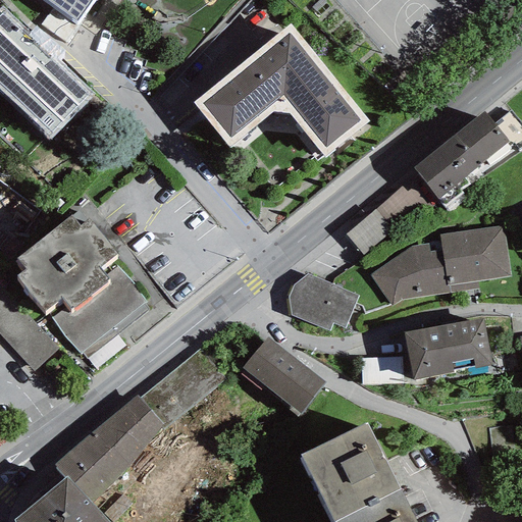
[(45,0),(75,22),(91,0),(45,0)]
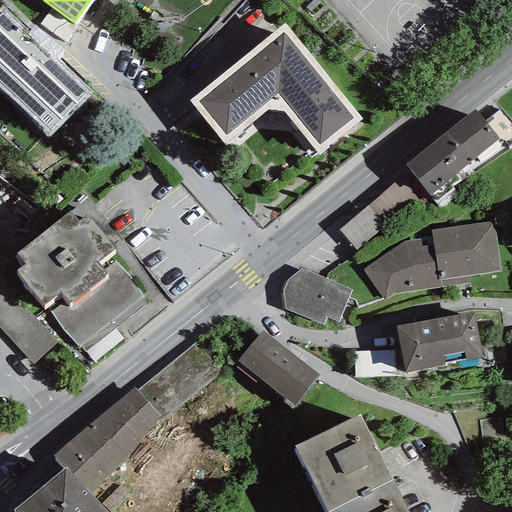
[(3,6),(0,9),(0,89),(49,137),(93,93),(3,6)]
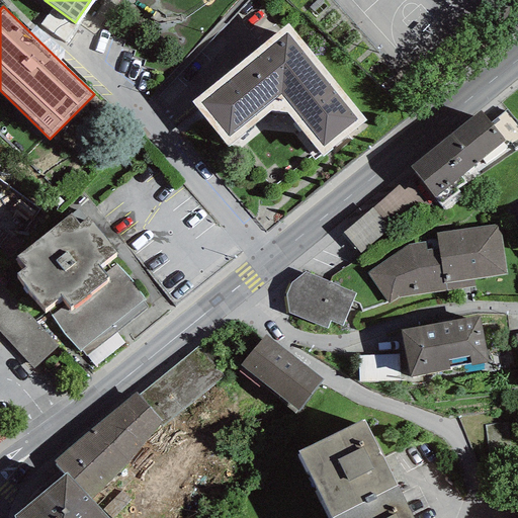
[(289,24),(191,101),(227,146),(271,111),(286,112),(321,156),(366,120),(289,24)]
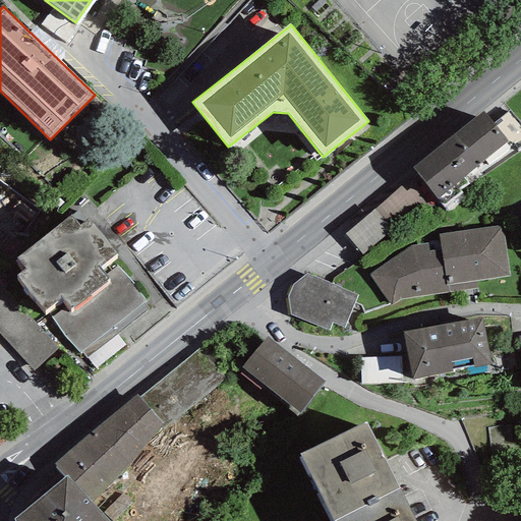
[(467,183),(462,177),(484,159),(488,165),(509,148),(505,142),(507,141),(482,111),(412,168),(444,207),(461,193),(459,190),(467,183)]
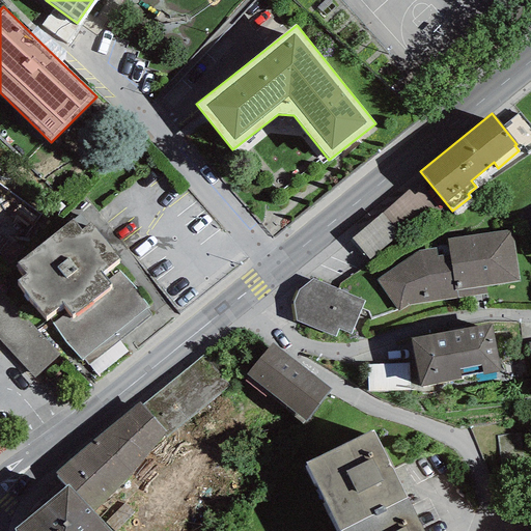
[(353,229),(368,250),(421,211),(406,190),(353,229)]
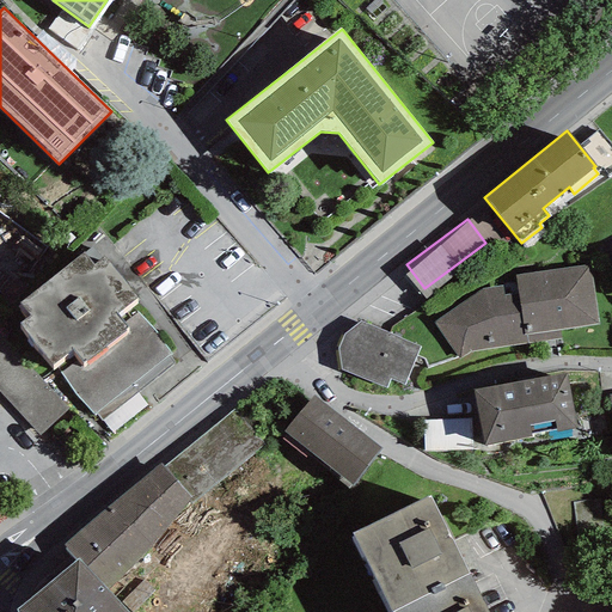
[(91,246),(19,303),(29,316),(19,323),(51,365),(54,363),(95,416),(97,414),(102,421),(175,363),(169,356),(171,354),(138,312),(123,323),(116,314),(138,299),(104,256),(101,259),(91,246)]
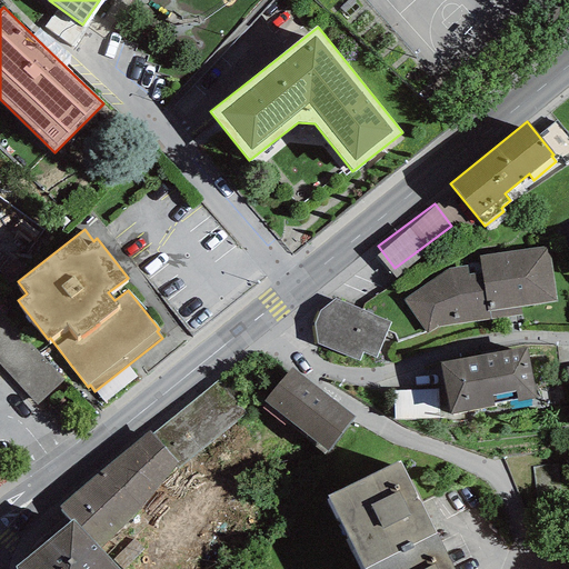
[(480,263),(448,268),(402,300),(427,333),(436,328),(456,325),(521,316),(519,306),(557,300),(548,246),(478,256),(480,263)]
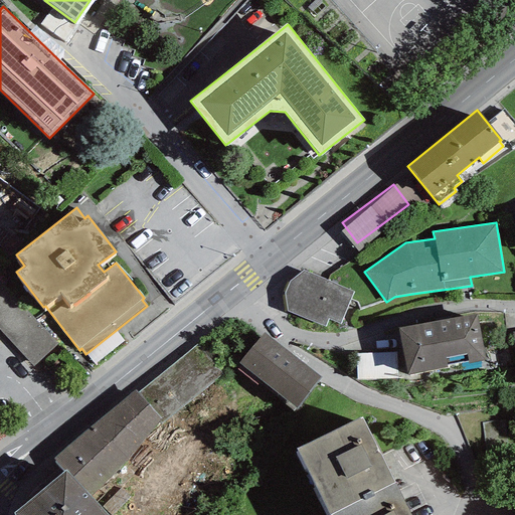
[(340,324),(354,293),(303,270),(291,280),(284,295),(285,311),(324,328),(328,319),(340,324)]
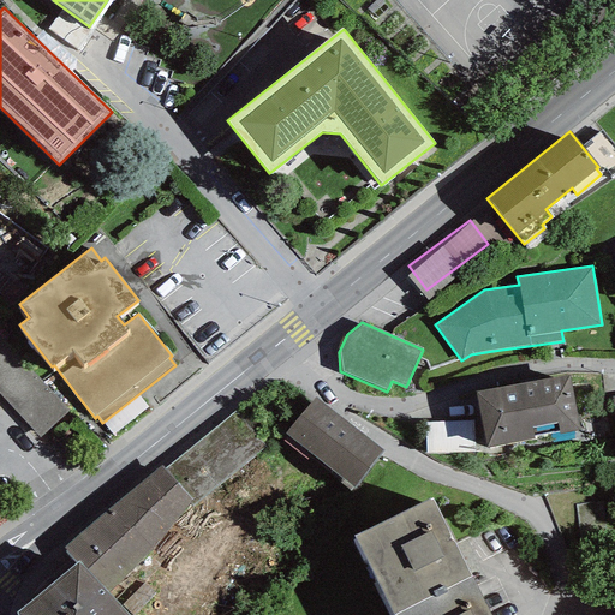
[(0,395),(40,437),(69,410),(0,339),(0,395)]
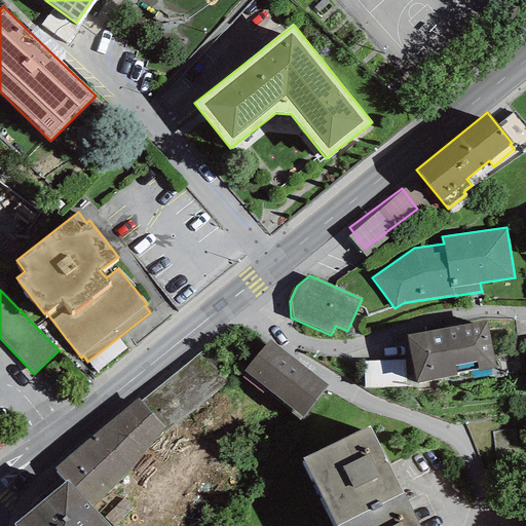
[(456,373),(478,369),(478,371),(495,368),(487,321),(407,335),(415,383),(456,376),(456,373)]
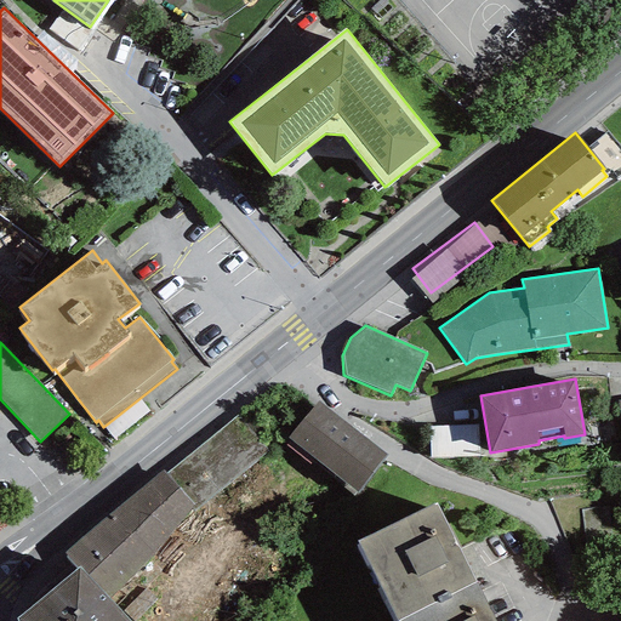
[(314,460),(345,484),(342,486),(351,494),(354,496),(357,493),(387,455),(318,400),(288,438),(290,440),(286,445),(311,465),(314,460)]
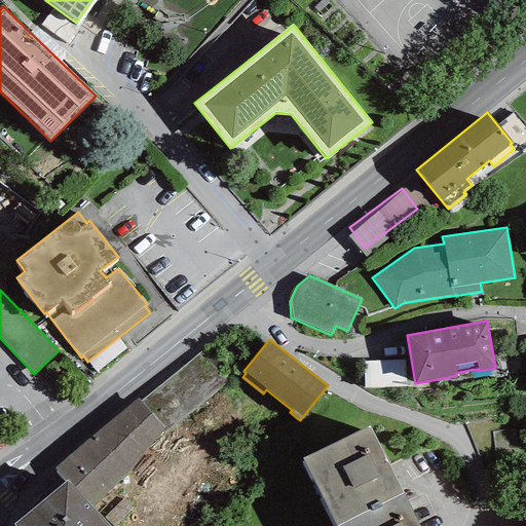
[(204,348),(140,402),(164,427),(167,433),(231,376),(204,348)]
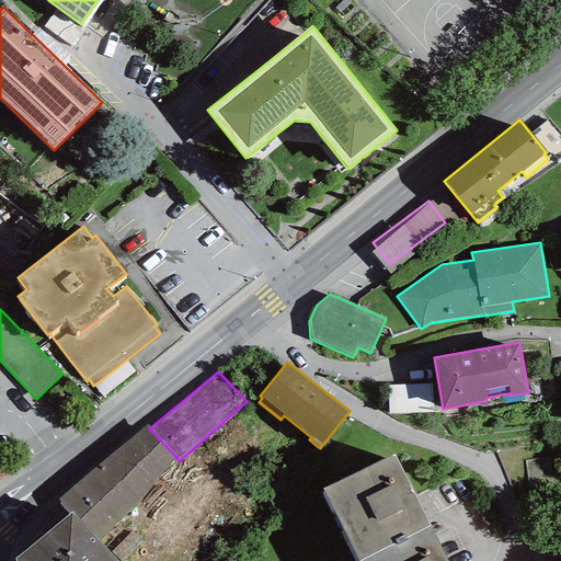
[(432,384),(388,386),(389,413),(433,412),(432,384)]
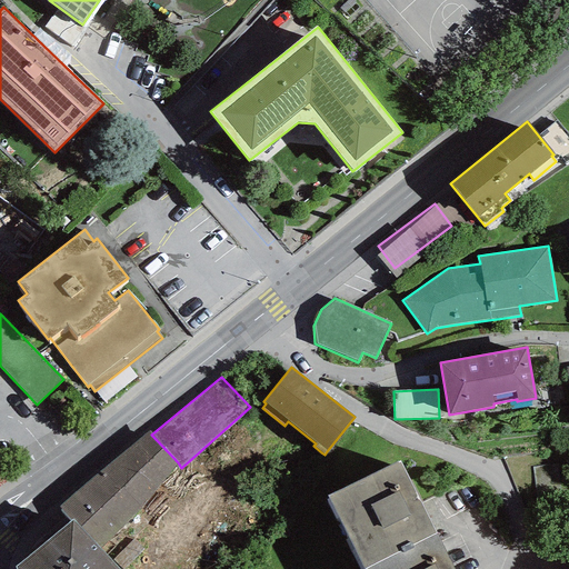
[(59,507),(71,519),(100,548),(140,508),(178,462),(151,435),(149,432),(59,507)]
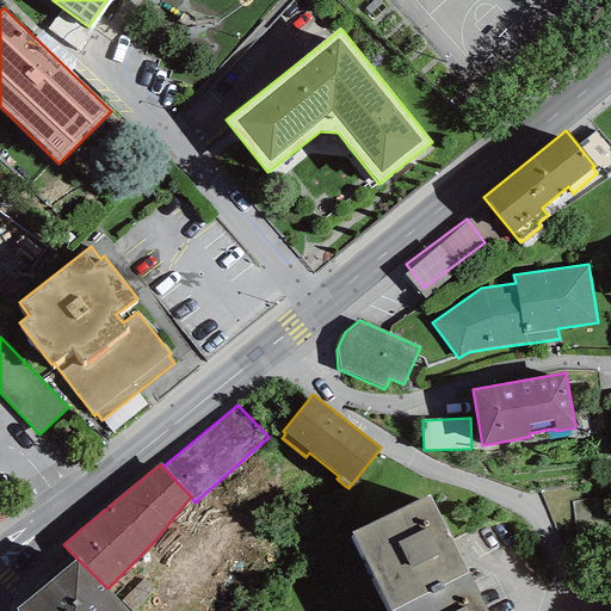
[(351,532),(390,610),(393,610),(468,573),(429,494),(351,532)]
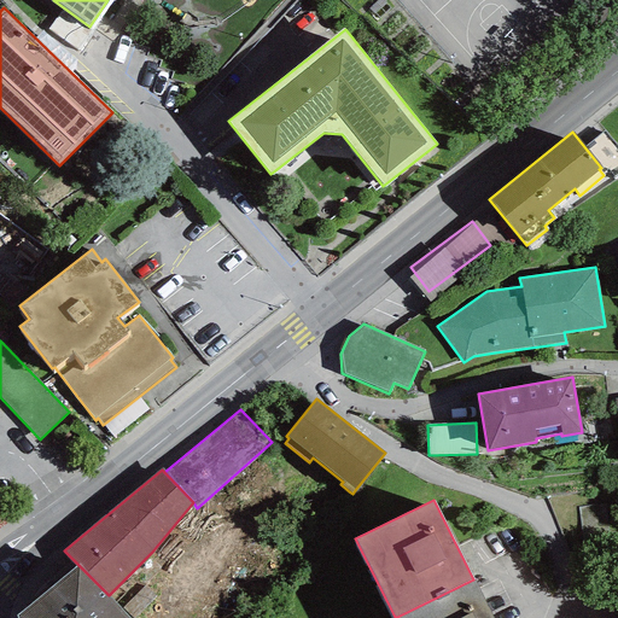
[(617,522),(616,503),(578,508),(582,537),(617,532),(617,522)]
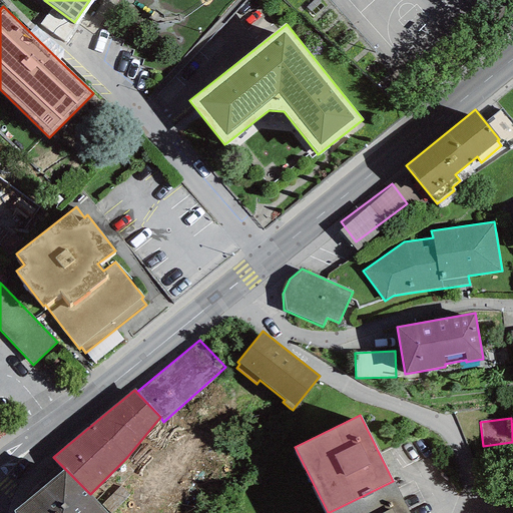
[(64,468),(13,512),(107,512),(90,494),(64,468)]
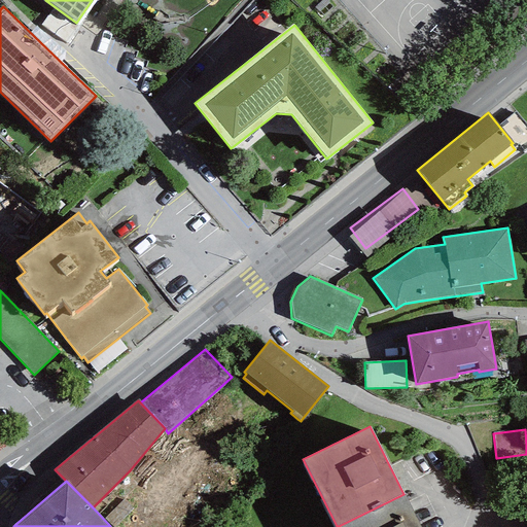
[(419,526),(403,494),(339,526),(419,526)]
